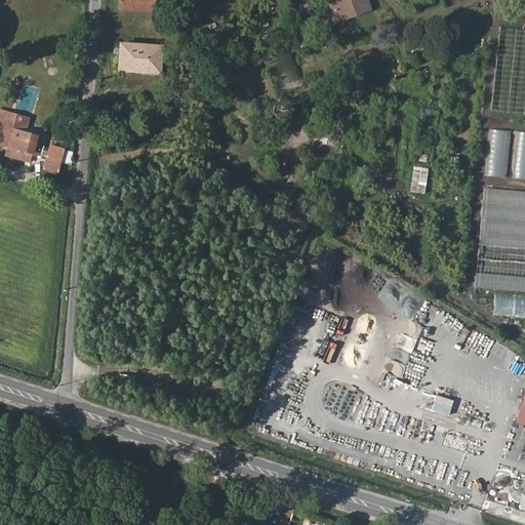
[(353,5),(366,0),(328,0),(332,11),(339,10),(341,17),(355,13),(353,5)]
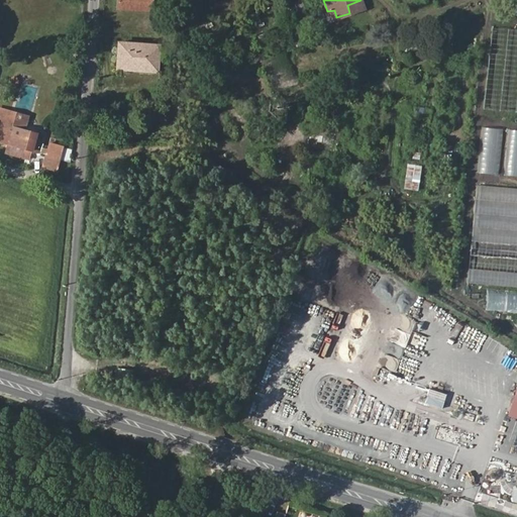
[(370,6),(367,0),(360,0),(347,5),(349,13),(370,6)]
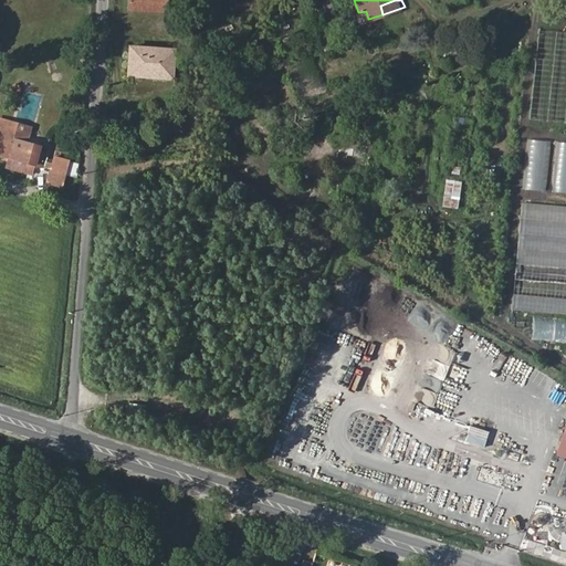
[(130,48),(128,73),(147,75),(148,71),(168,72),(169,50),(130,48)]
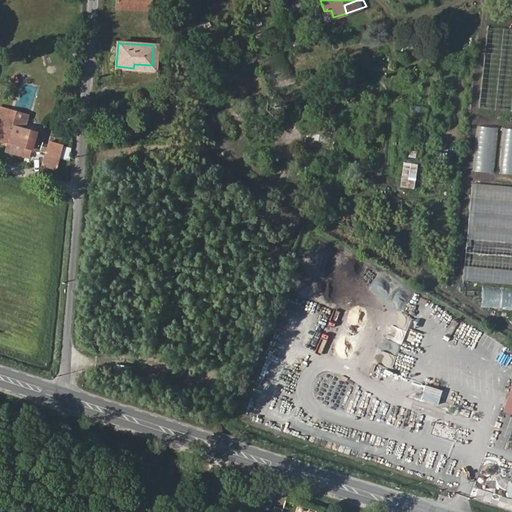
[(28,146),(34,148),(36,142),(40,132),(20,126),(13,124),(17,113),(5,109),(1,121),(0,124),(0,138),(7,141),(4,150),(25,157),(28,146)]
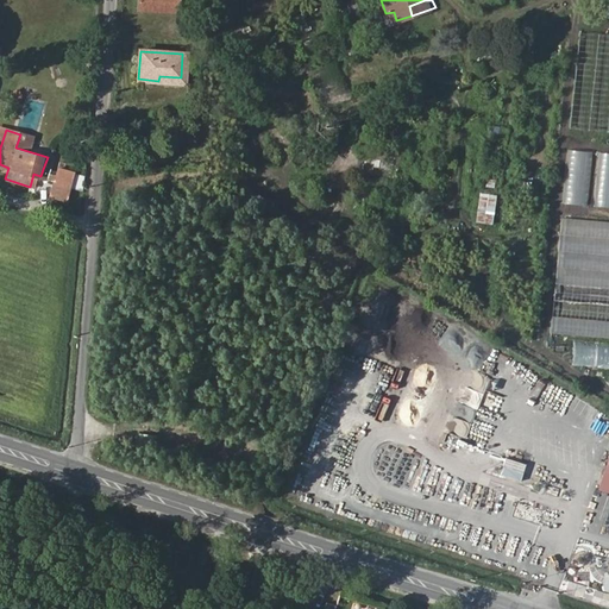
[(16,148),(24,150),(29,137),(20,135),(16,148)]
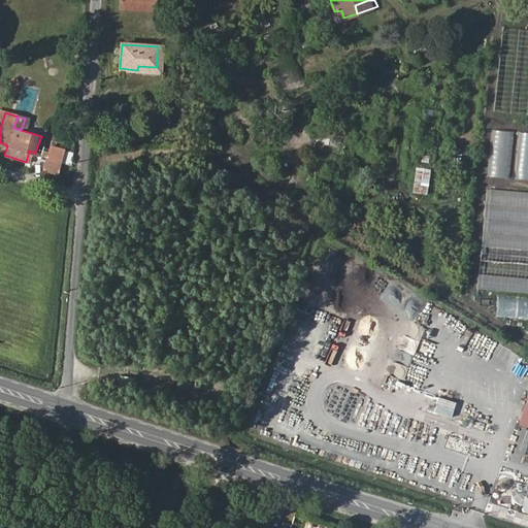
[(488,176),(509,178),(513,131),(491,130),(488,176)]
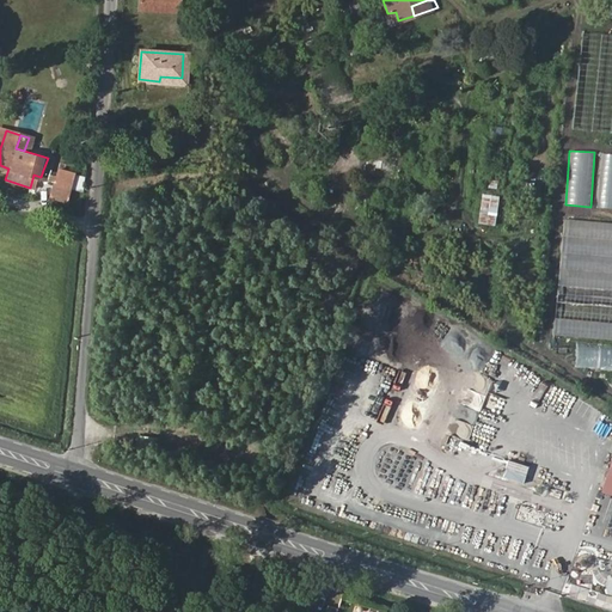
[(57,175),(56,182),(51,194),(62,197),(71,172),(60,169),(57,175)]
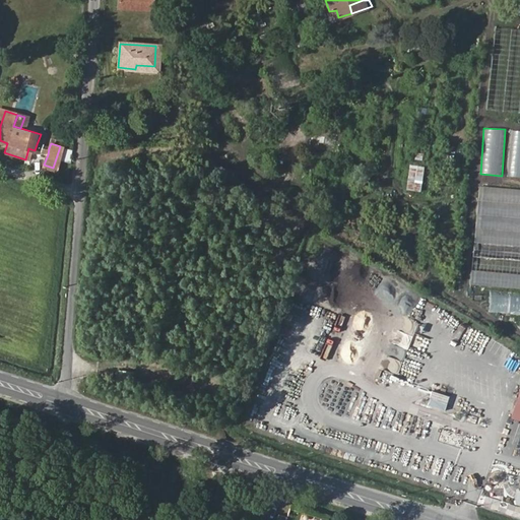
[(35,150),(48,154),(49,148),(37,144),(35,150)]
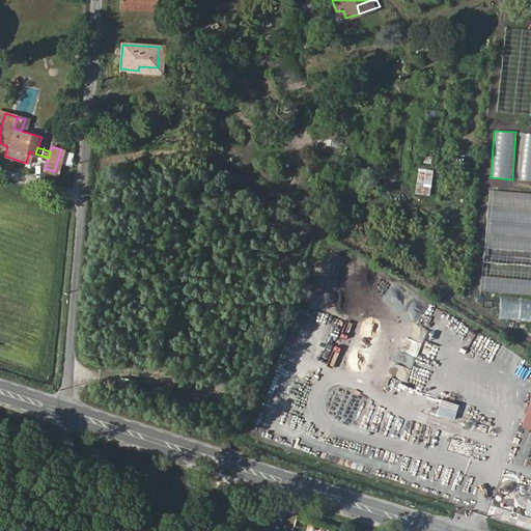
[(63,151),(62,162),(71,163),(72,152),(63,151)]
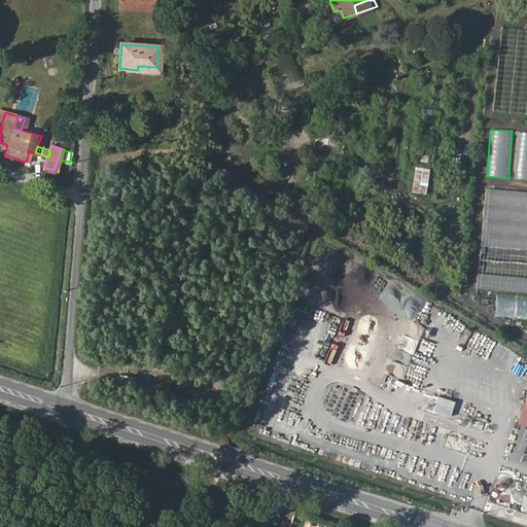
[(426,194),(428,168),(414,166),(412,192),(426,194)]
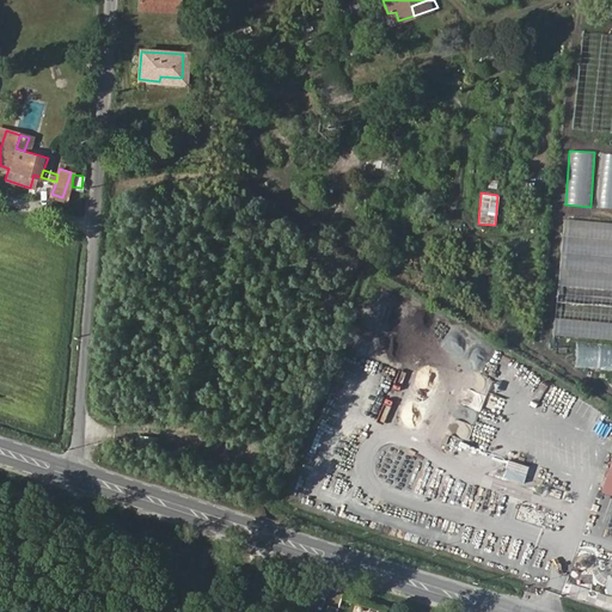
[(551,335),(611,340),(611,221),(561,218),(551,335)]
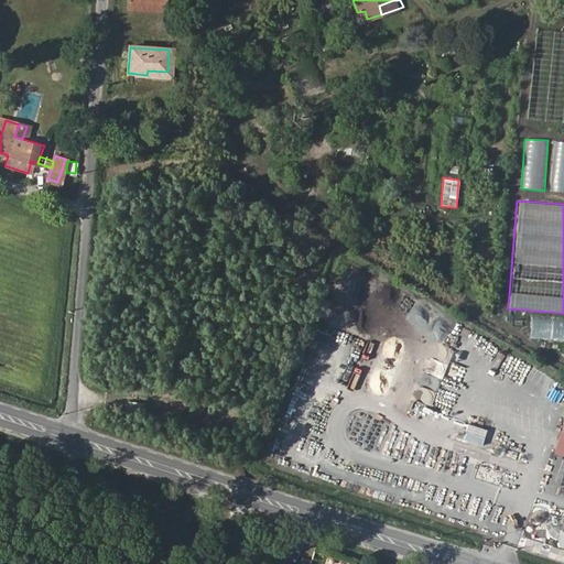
[(431,404),(452,350),(437,344),(416,399),(431,404)]
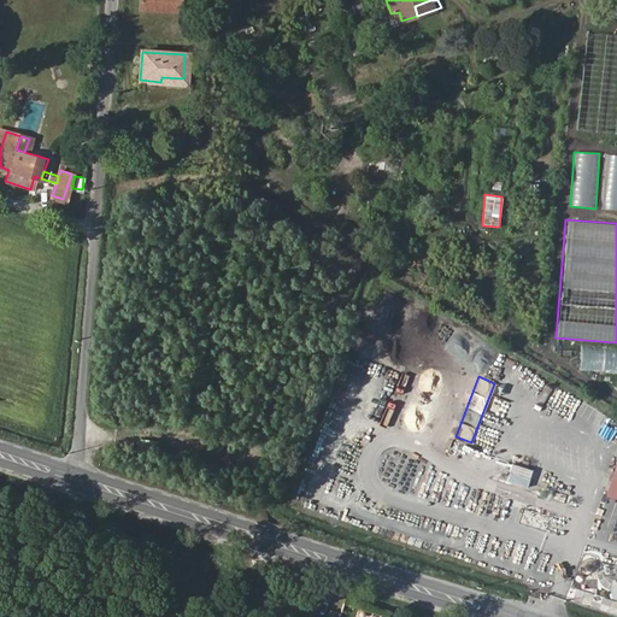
[(504,415),(510,403),(493,395),(487,407),(504,415)]
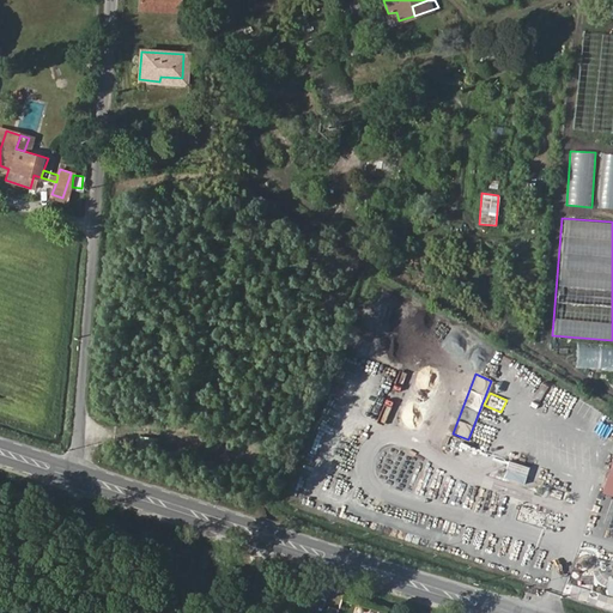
[(508,461),(502,479),(522,485),(528,467),(508,461)]
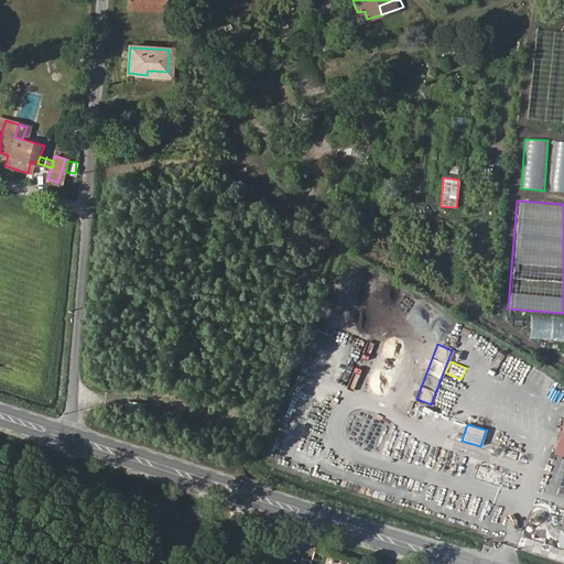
[(563,434),(554,432),(546,457),(563,462),(563,434)]
